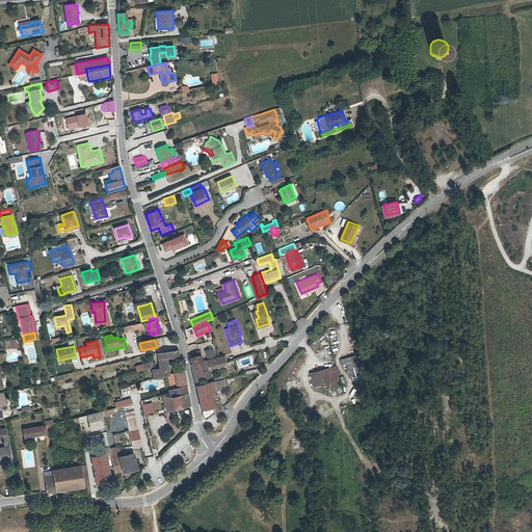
[(205,350),(208,360),(216,356),(212,347),(205,350)]
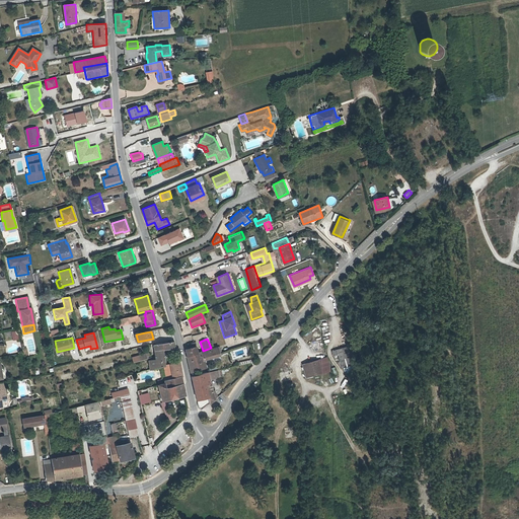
[(152,344),(153,350),(161,349),(172,348),(172,341),(152,344)]
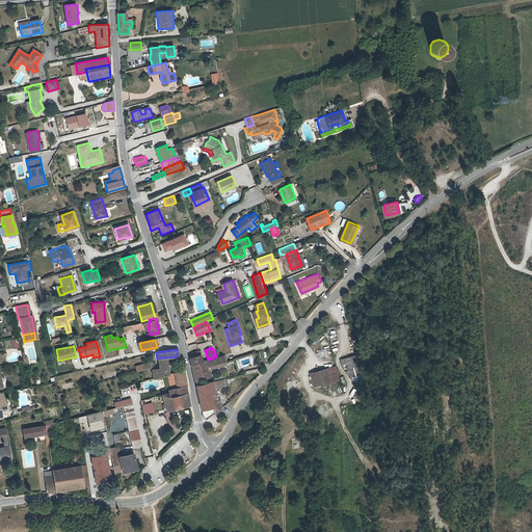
[(227,365),(223,354),(216,356),(208,360),(206,360),(208,365),(200,367),(203,380),(212,377),(210,370),(227,365)]
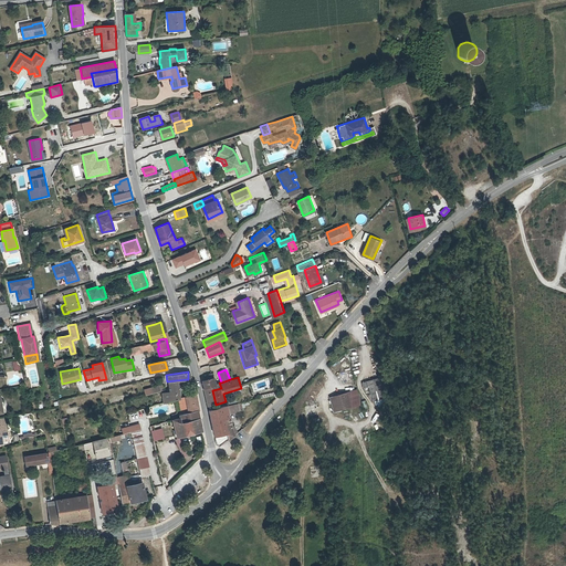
[(201,381),(202,387),(216,384),(215,378),(201,381)]
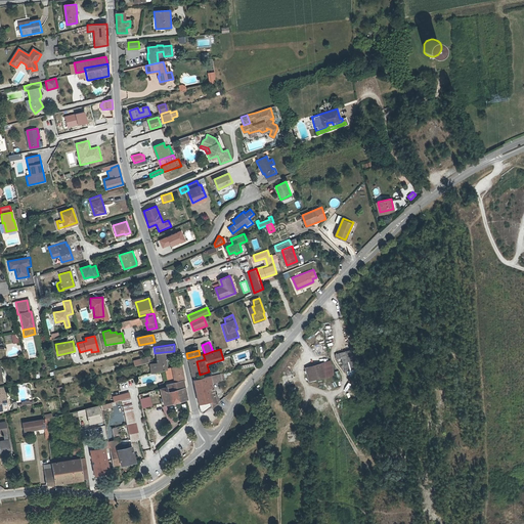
[(337,359),(341,358),(344,372),(354,368),(350,351),(336,355),(337,359)]
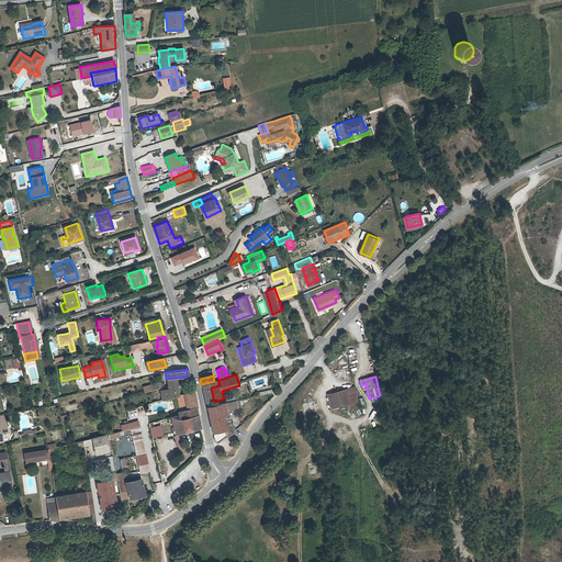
[(163,400),(167,398),(176,395),(178,395),(175,378),(166,379),(167,384),(165,385),(166,389),(160,390),(163,400)]
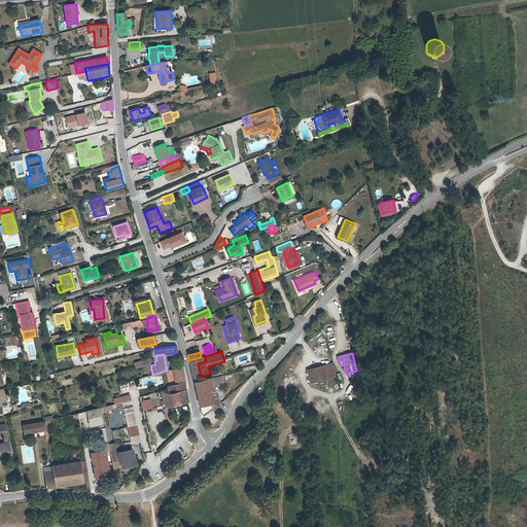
[(206,361),(204,356),(201,357),(188,360),(194,380),(201,377),(198,363),(206,361)]
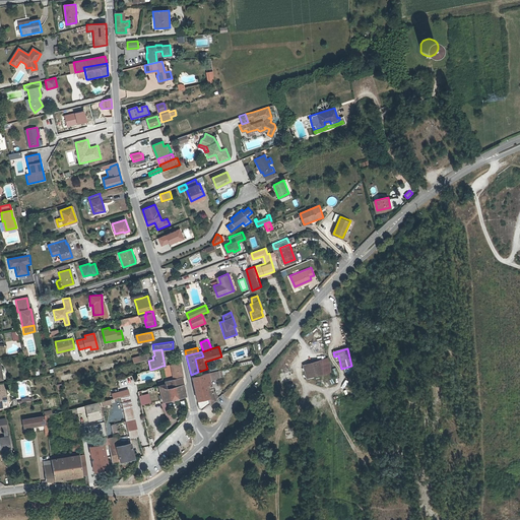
[(332,372),(329,359),(302,366),(305,379),(332,372)]
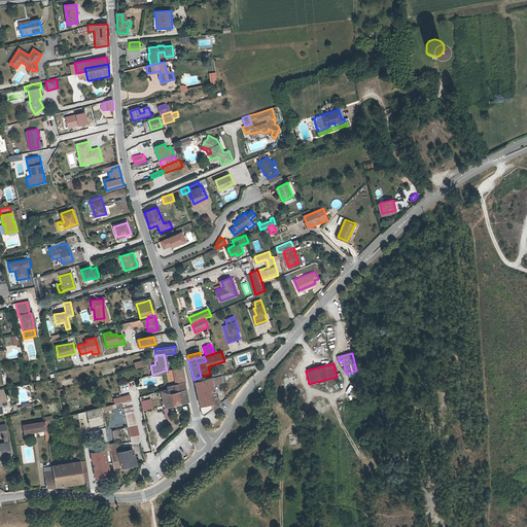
[(166,388),(168,392),(184,388),(179,366),(167,371),(165,371),(167,383),(165,383),(166,388)]
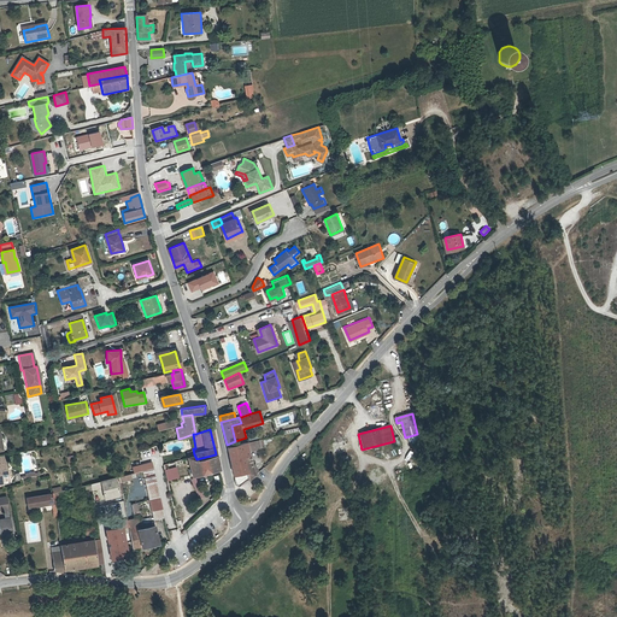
[(263,440),(248,444),(250,451),(265,448),(263,440)]
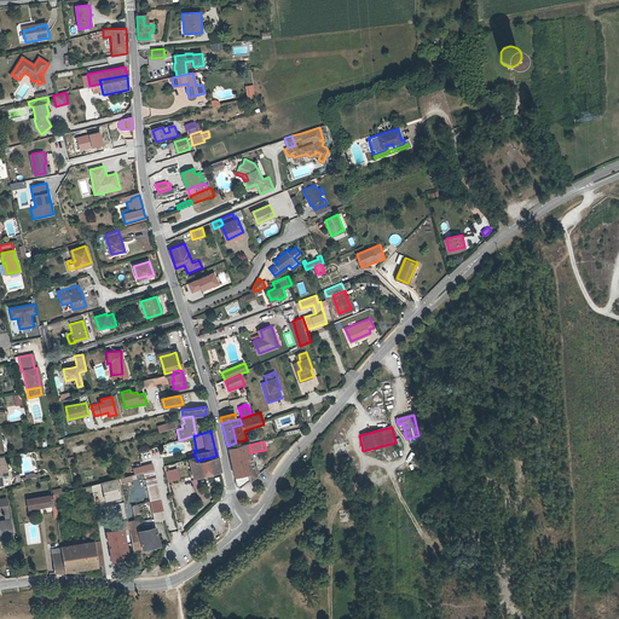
[(238,489),(249,481),(244,460),(252,458),(250,452),(249,445),(229,450),(236,487),(238,489)]
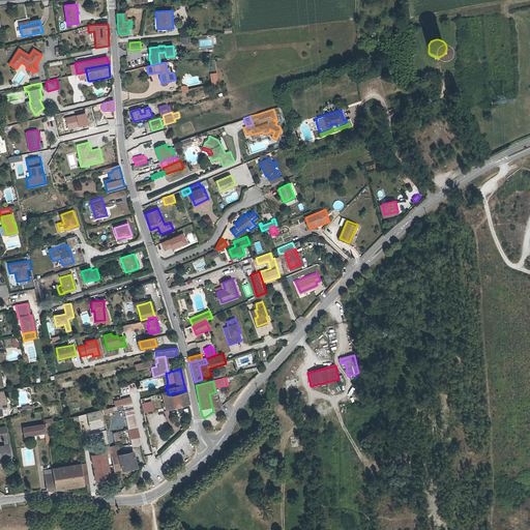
[(189,404),(185,390),(169,394),(167,390),(164,391),(162,391),(166,410),(189,404)]
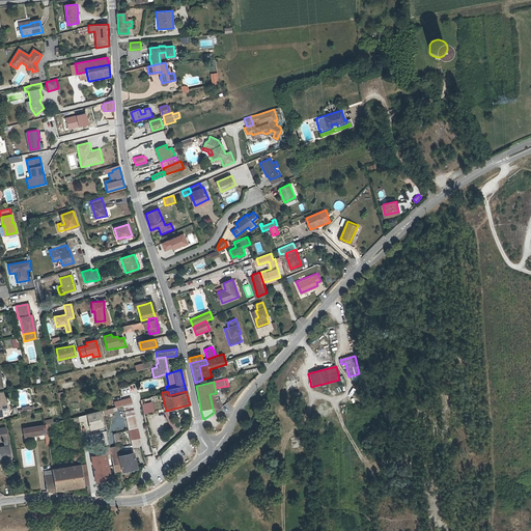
[(218,399),(216,393),(210,394),(213,408),(215,414),(223,406),(220,399),(218,399)]
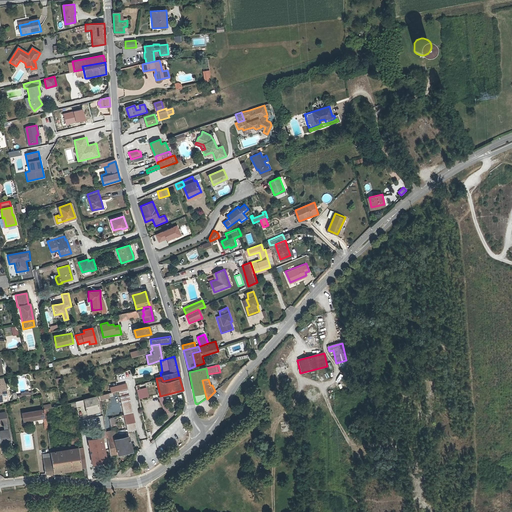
[(109,391),(119,388),(124,387),(123,383),(108,387),(109,391)]
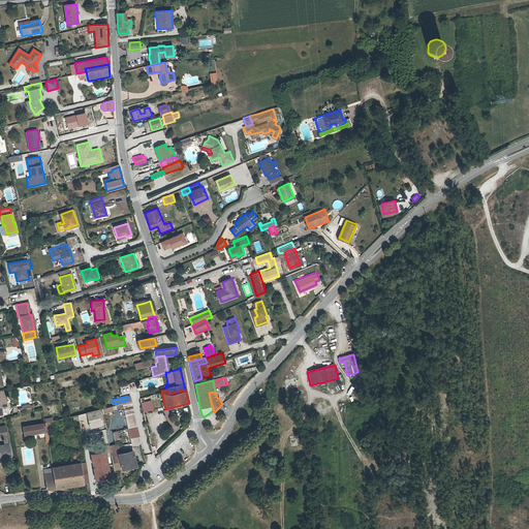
[(123,401),(128,425),(135,424),(130,400),(128,400),(123,401)]
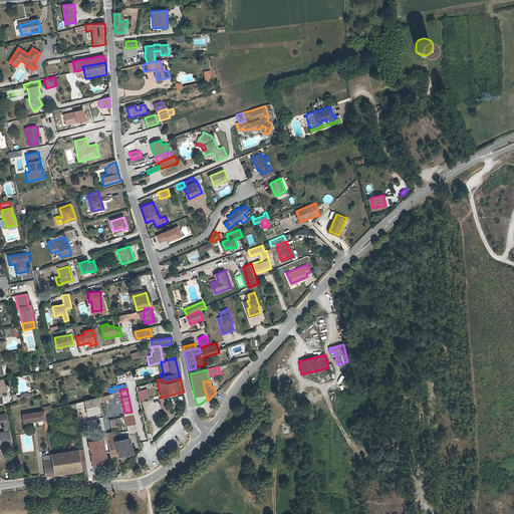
[(140,399),(149,398),(148,390),(138,392),(140,399)]
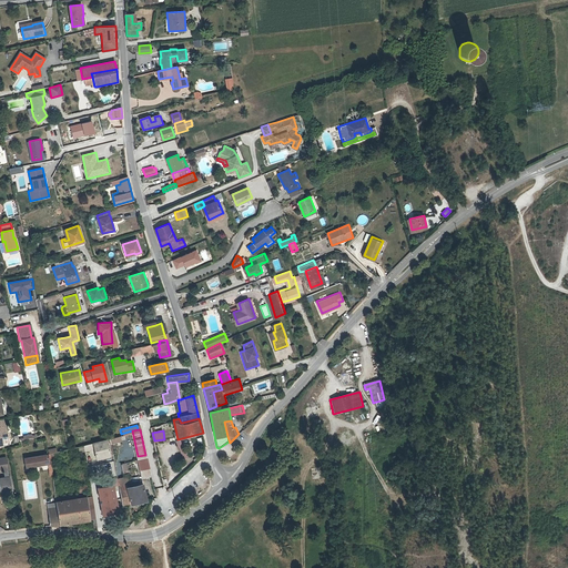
[(82,450),(93,448),(95,457),(108,454),(103,439),(82,445),(82,450)]
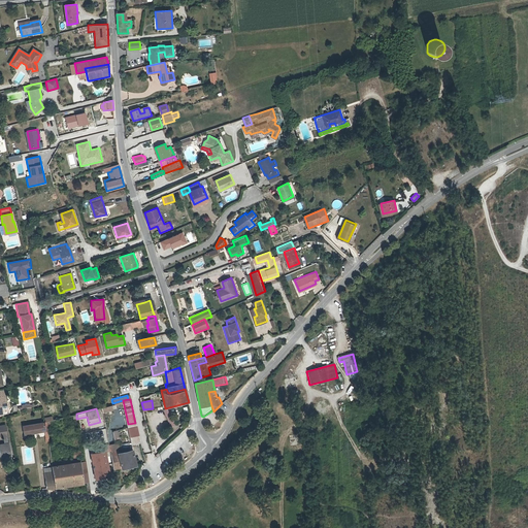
[(168,408),(163,409),(170,427),(174,425),(168,408)]
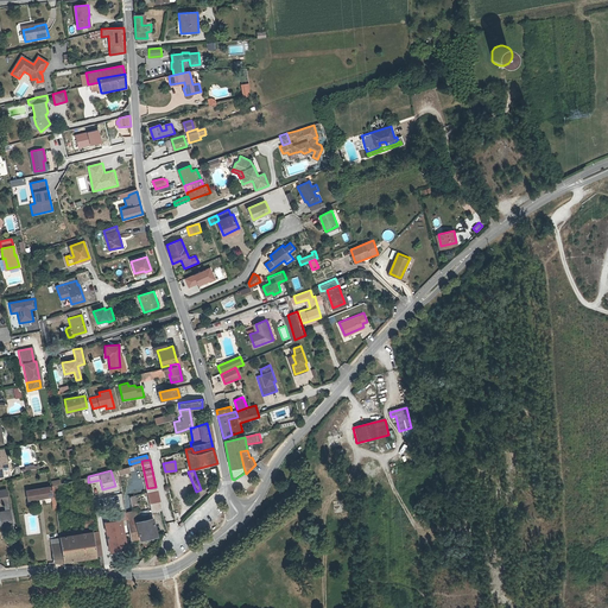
[(49,487),(25,493),(27,502),(51,496),(49,487)]
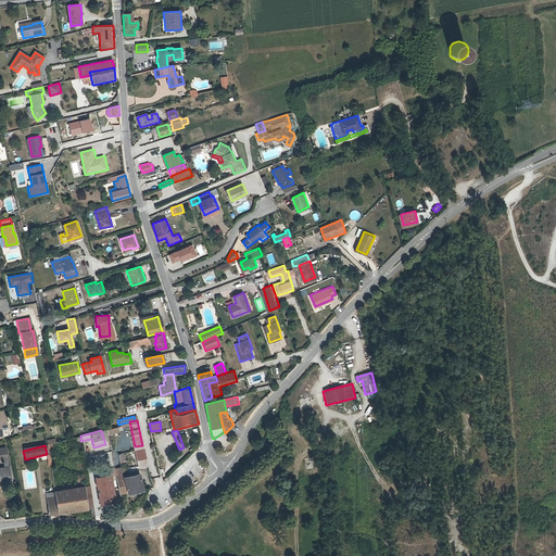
[(139,469),(143,468),(147,467),(142,445),(135,446),(135,449),(138,465),(139,469)]
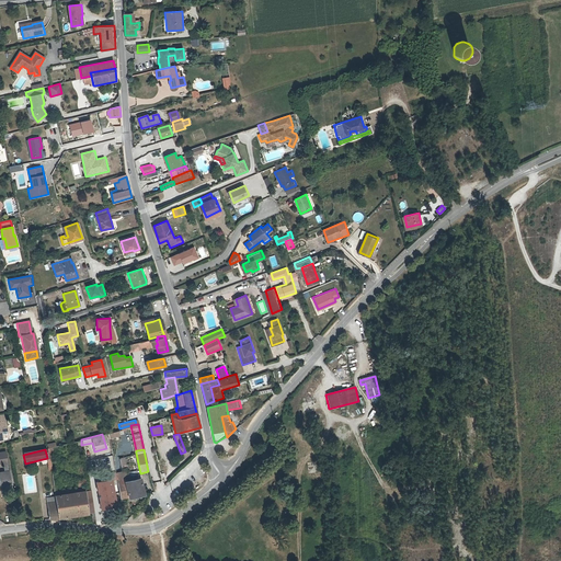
[(3,453),(0,453),(0,464),(1,466),(2,473),(0,473),(0,482),(2,493),(10,491),(3,453)]
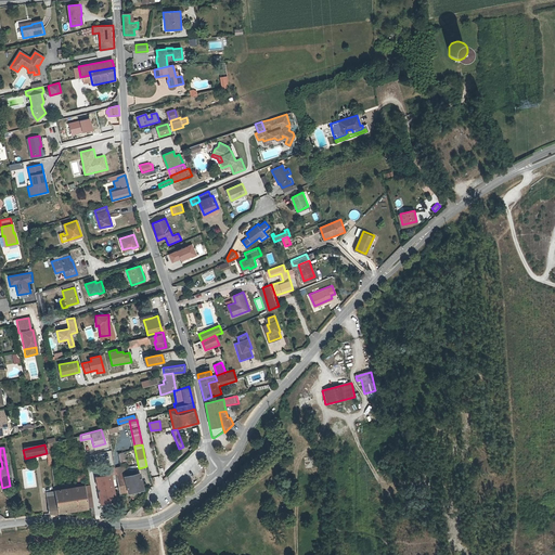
[(111,474),(95,476),(100,503),(116,500),(111,474)]
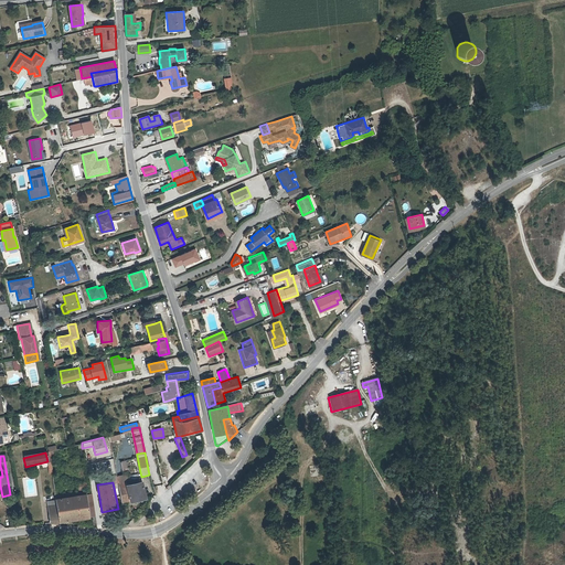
[(123,501),(129,499),(130,502),(145,497),(141,483),(126,488),(125,483),(120,484),(123,501)]
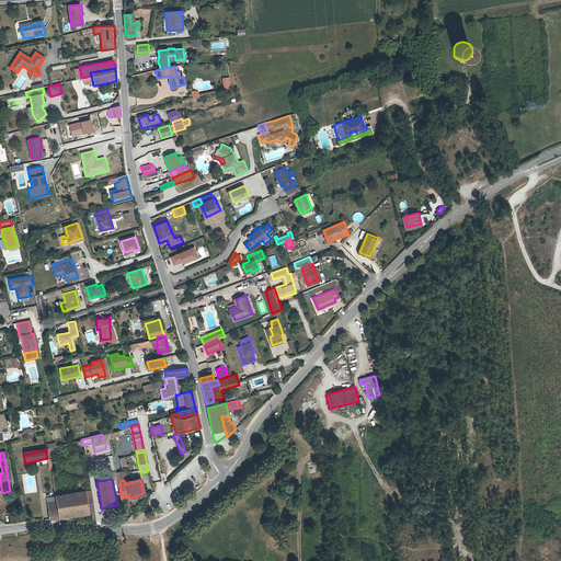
[(56,519),(87,515),(83,492),(54,496),(55,503),(56,519)]
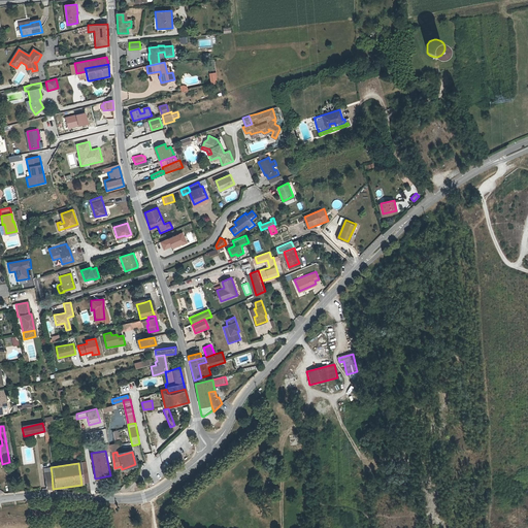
[(84,463),(78,463),(81,485),(84,484),(85,491),(88,491),(84,463)]
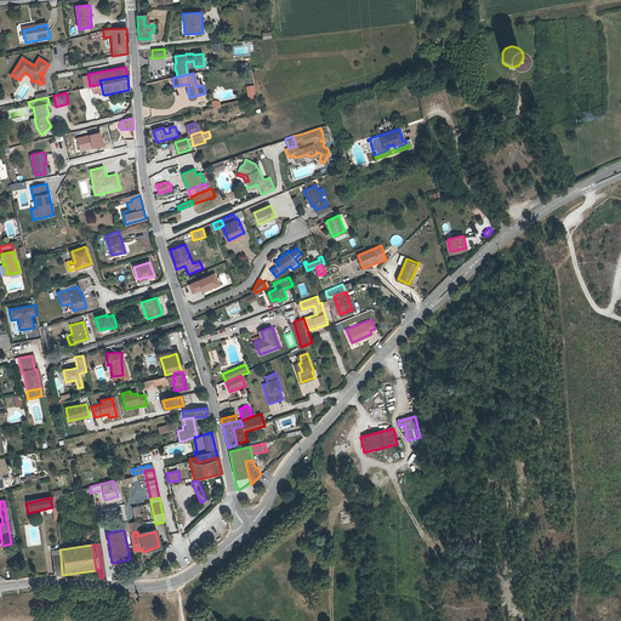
[(52,575),(62,575),(61,557),(51,558),(52,575)]
